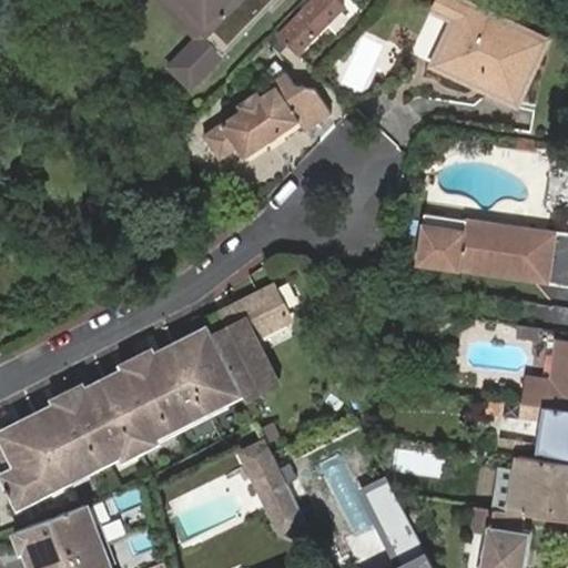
[(171,0),(203,31),(170,64),(192,87),(280,0),(171,0)]
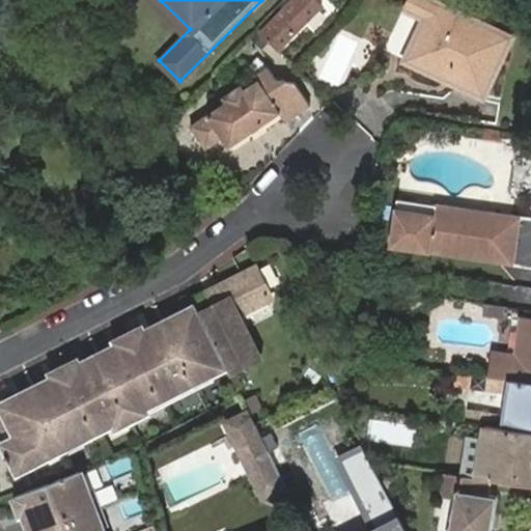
[(295,0),(286,8),(261,35),(268,42),(277,51),(295,34),(303,25),(313,14),(328,0),(327,0),(295,0)]
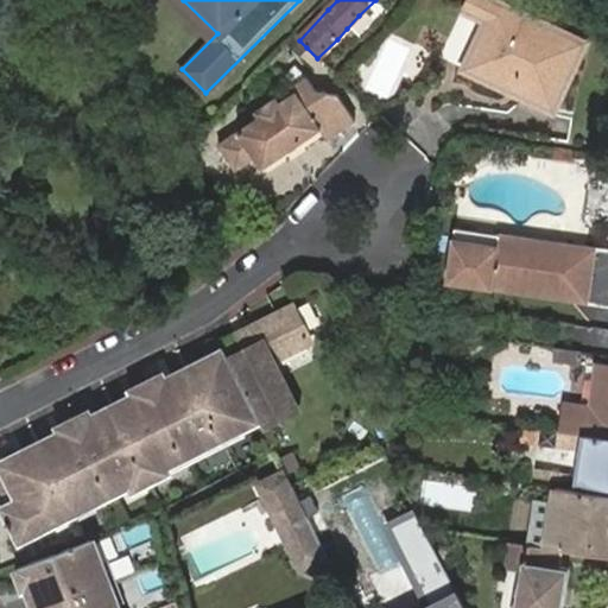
[(493,0),(472,0),(468,10),(488,20),(466,68),(482,76),(480,80),(507,93),(517,84),(523,96),(552,111),(584,44),(493,0)]
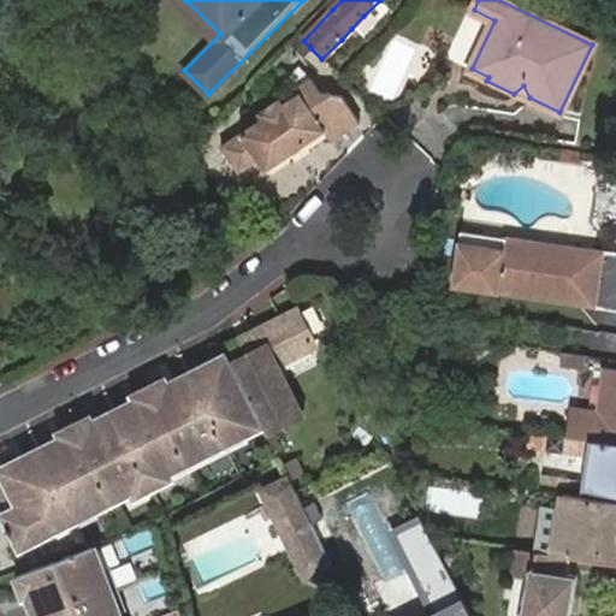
[(300,65),(284,80),(295,95),(283,104),(279,98),(259,112),(262,117),(220,146),(240,172),(259,159),(266,169),(325,129),(332,140),(360,122),(343,95),(319,92),(309,77),(300,65)]
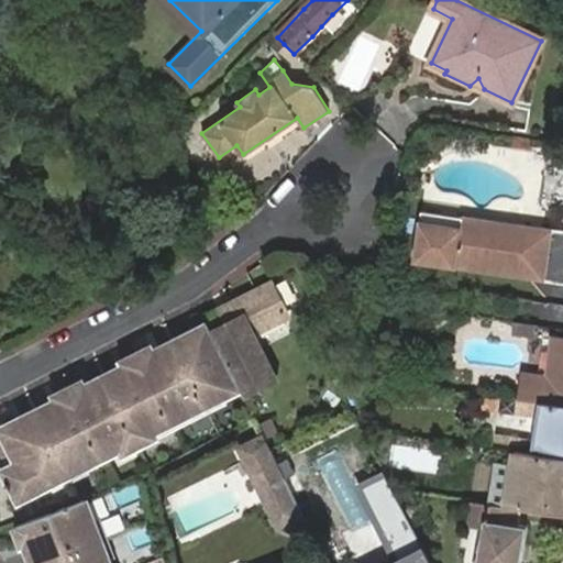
[(463,214),(420,208),(412,261),(562,284),(562,230),(525,224),(523,236),(461,227),(463,214)]
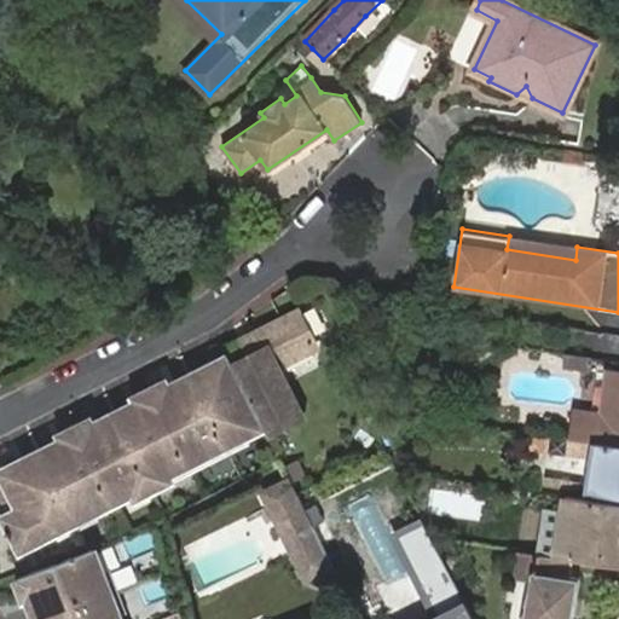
[(577,247),(509,236),(507,249),(576,260),(577,247)]
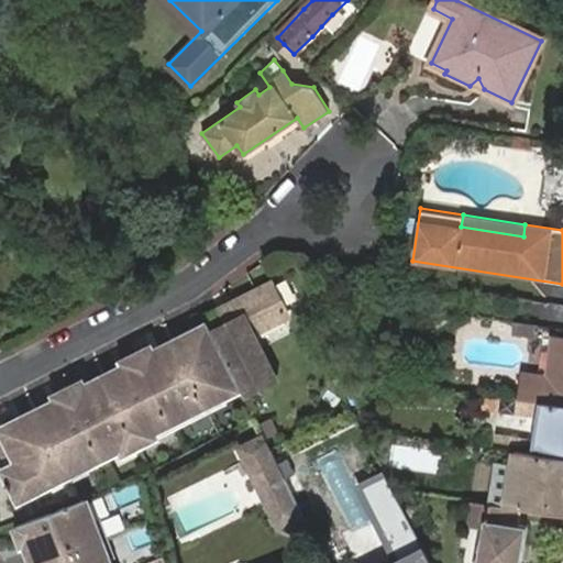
[(225,324),(212,331),(240,385),(244,395),(277,378),(254,333),(283,318),(287,307),(273,280),(218,309),(225,324)]
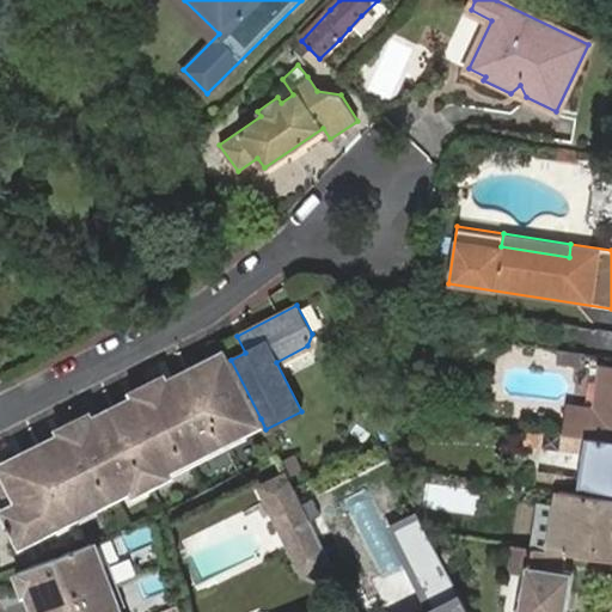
[(215,368),(193,380),(225,444),(244,434),(242,429),(261,418),(231,360),(225,349),(209,357),(212,360),(215,368)]
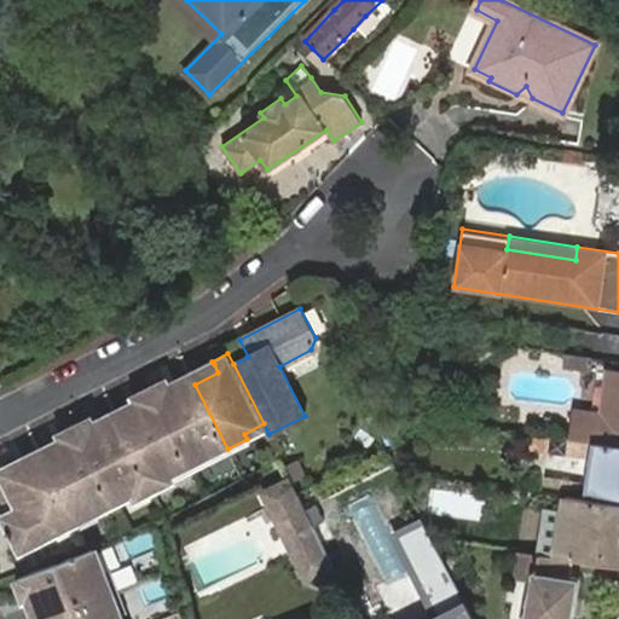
[(593,357),(565,353),(562,366),(590,371),(593,357)]
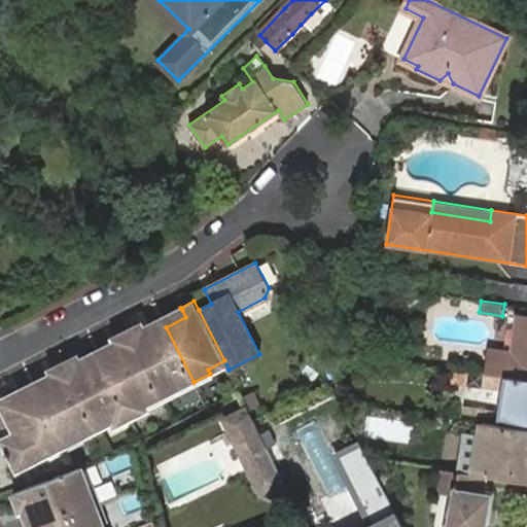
[(182,310),(163,320),(166,327),(185,317),(182,310)]
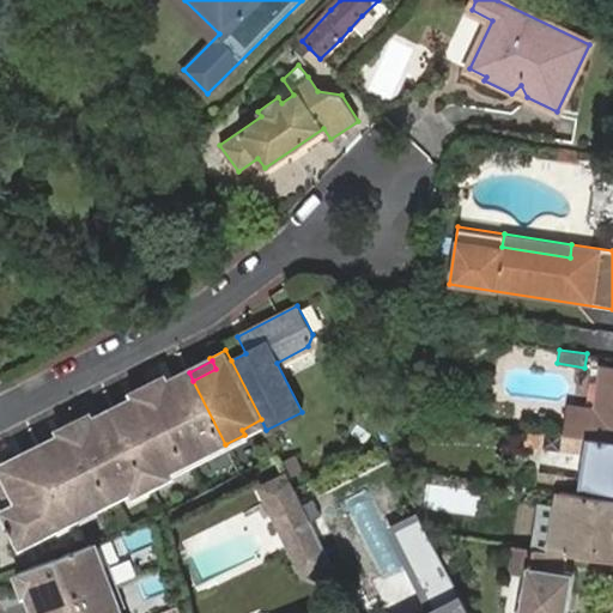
[(612,368),(600,366),(594,411),(610,413),(612,381),(612,368)]
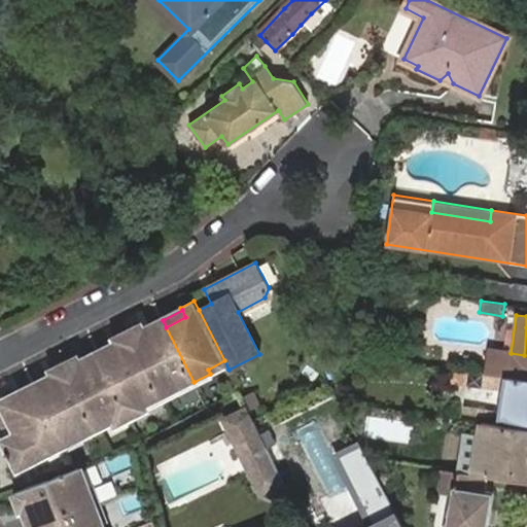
[(393,320),(387,319),(385,334),(392,335),(393,320)]
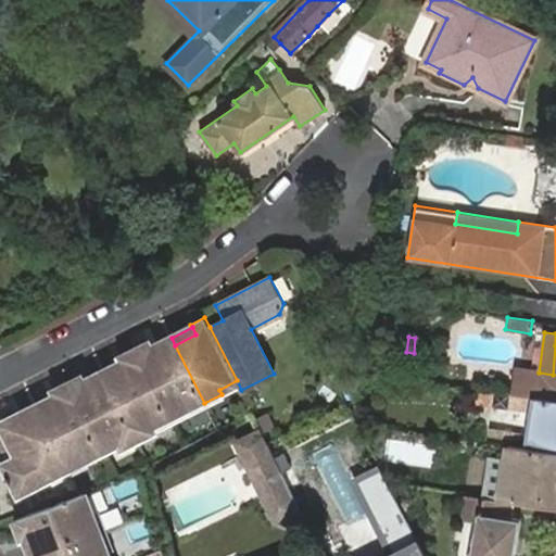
[(172,338),(151,348),(155,355),(175,345),(172,338)]
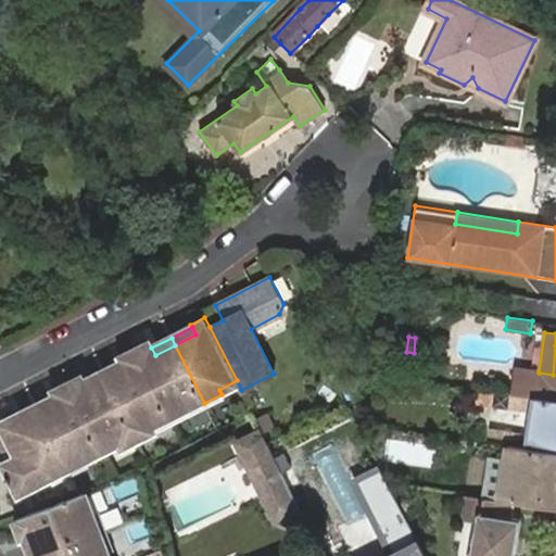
[(150,346),(135,350),(171,420),(204,403),(175,345),(155,355),(151,348),(150,346)]
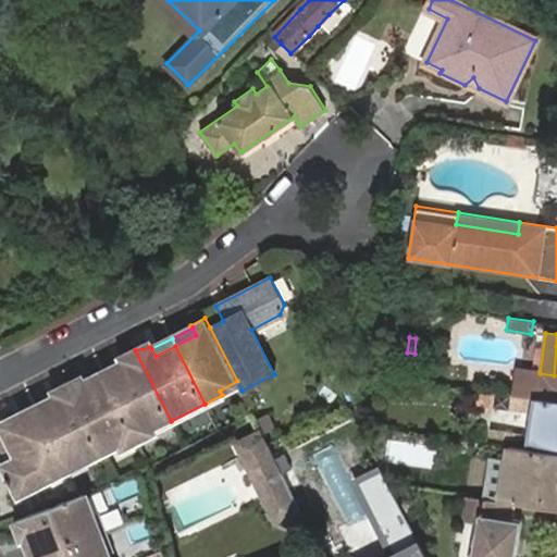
[(556,400),(556,346),(554,375),(540,373),(516,370),(514,381),(512,395),(541,399),(556,400)]
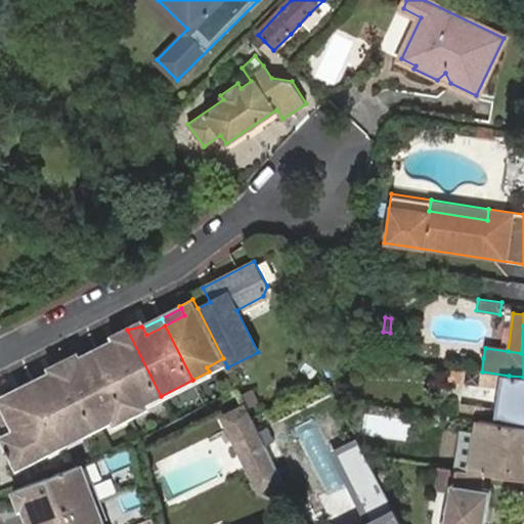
[(120,348),(101,358),(129,412),(161,396),(127,330),(116,340),(117,341),(120,348)]
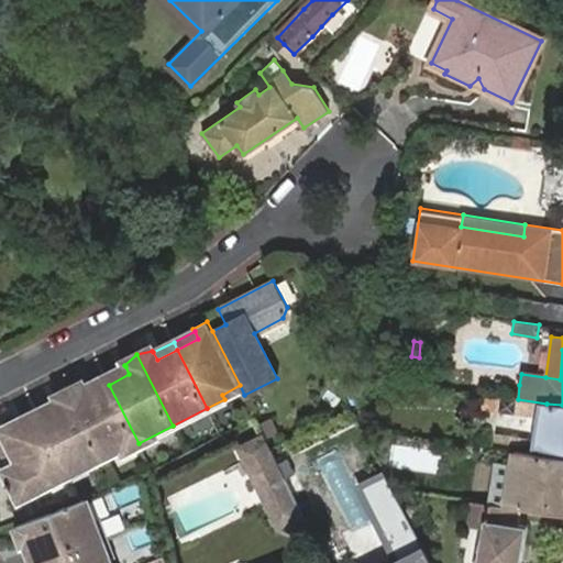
[(125,366),(105,377),(109,385),(129,374),(125,366)]
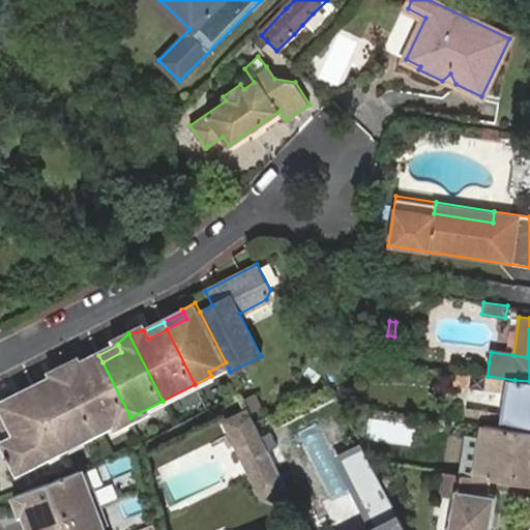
[(98,355),(80,365),(83,373),(102,362),(98,355)]
